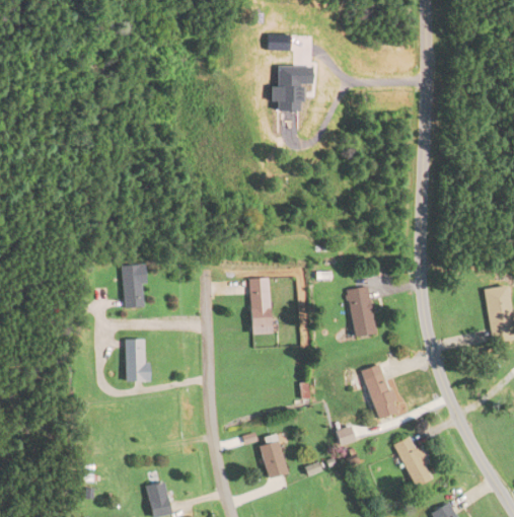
[(144,264),(124,264),(124,305),(144,305),(144,264)]
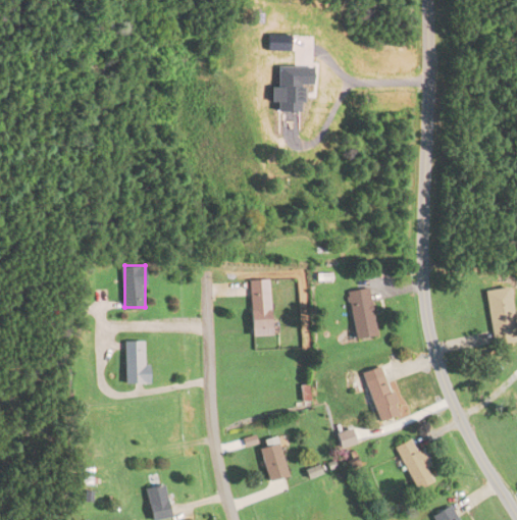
[(252,278),(252,328),(272,328),(272,278),(252,278)]
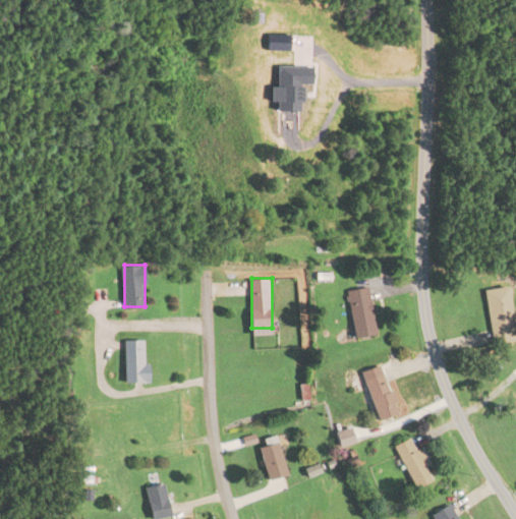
[(493,344),(515,341),(515,323),(511,286),(488,288),(493,344)]
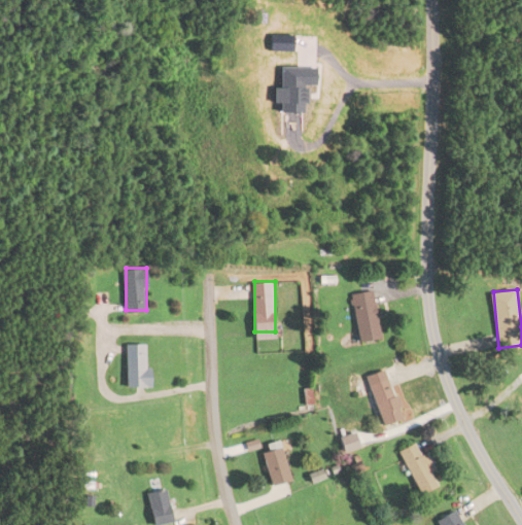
[(376,290),(353,293),(358,342),(382,340),(376,290)]
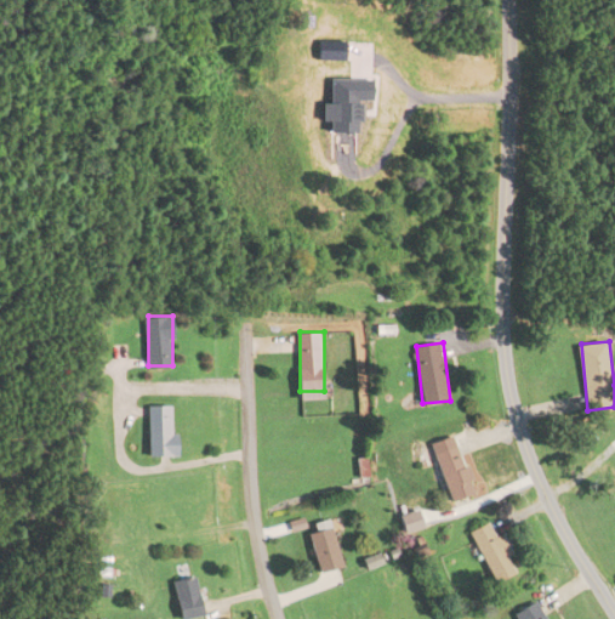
[(175,405),(151,405),(151,456),(175,456),(175,405)]
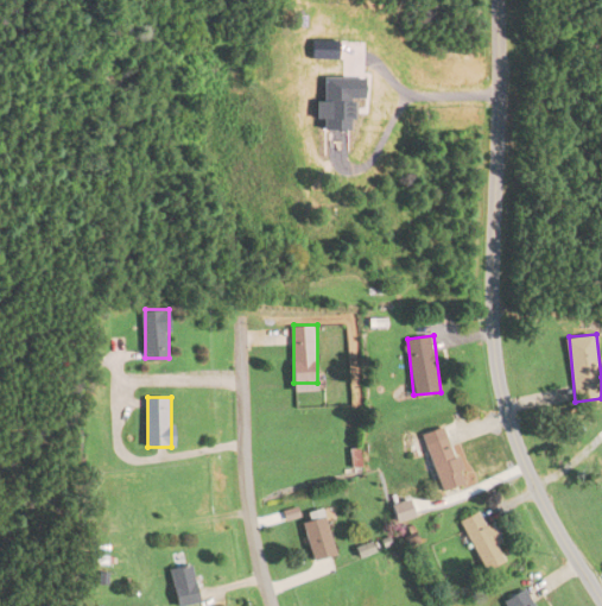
[(464,484),(451,436),(428,443),(441,491),(464,484)]
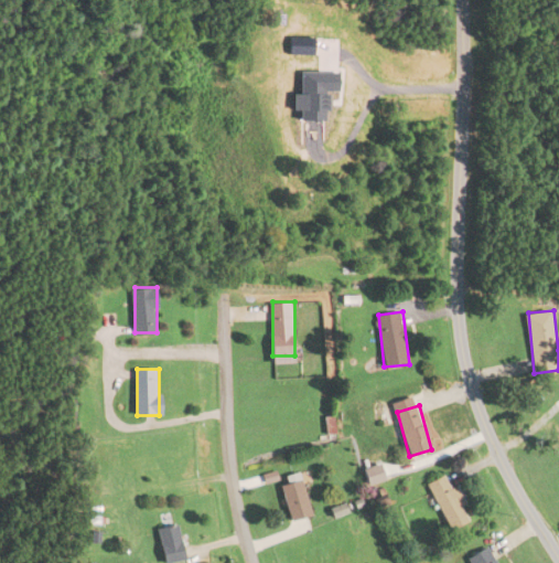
[(369,486),(386,481),(382,465),(365,469),(369,486)]
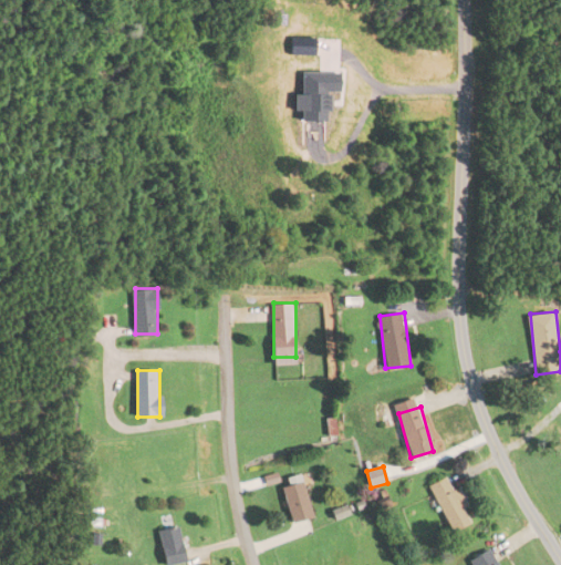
[(281,483),(293,523),(314,516),(303,476),(281,483)]
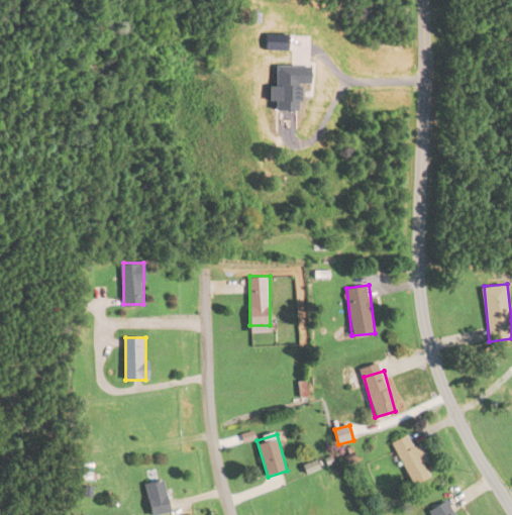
[(392,442),(410,481),(429,472),(411,434),(392,442)]
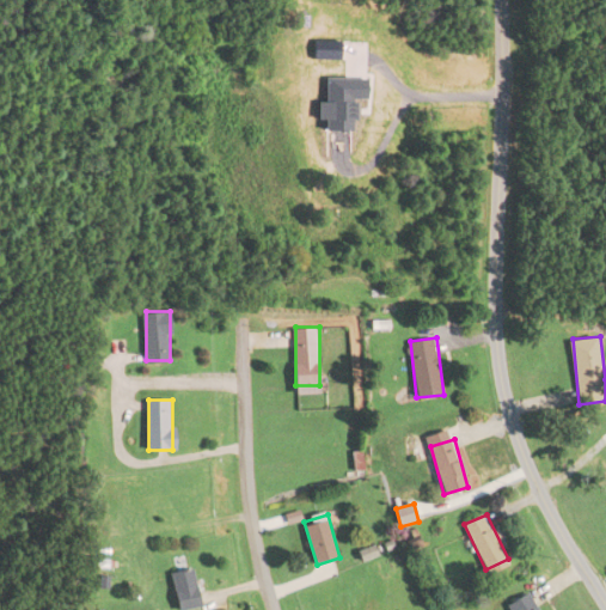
[(183,609),(199,609),(195,569),(172,572),(176,609),(183,609)]
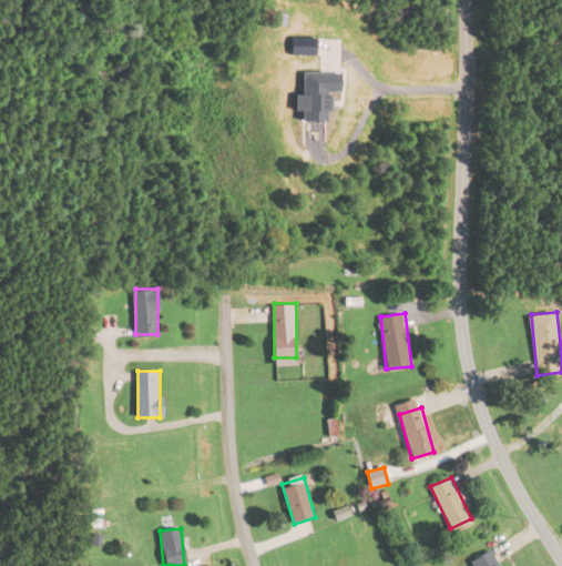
[(472,565),(503,565),(493,549),(471,562),(472,565)]
